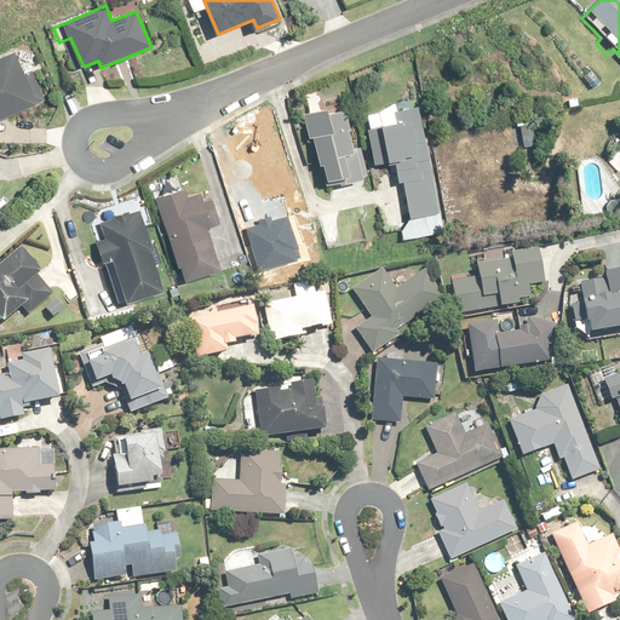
[(0,119),(45,101),(33,72),(26,75),(16,52),(0,58),(0,119)]
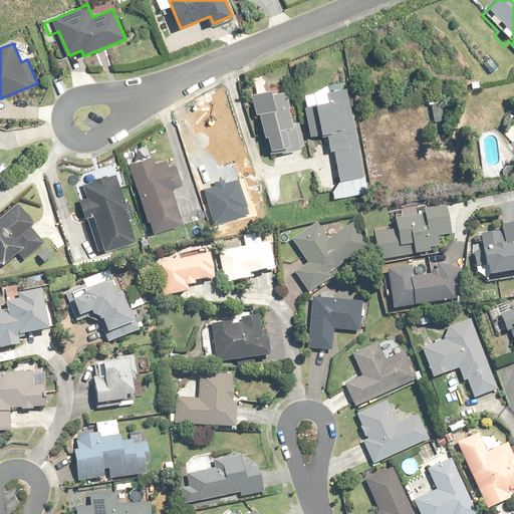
[(334,186),(333,182),(365,176),(347,87),(316,93),(318,105),(305,107),(311,138),(328,135),(329,144),(314,147),(323,189),(334,186)]
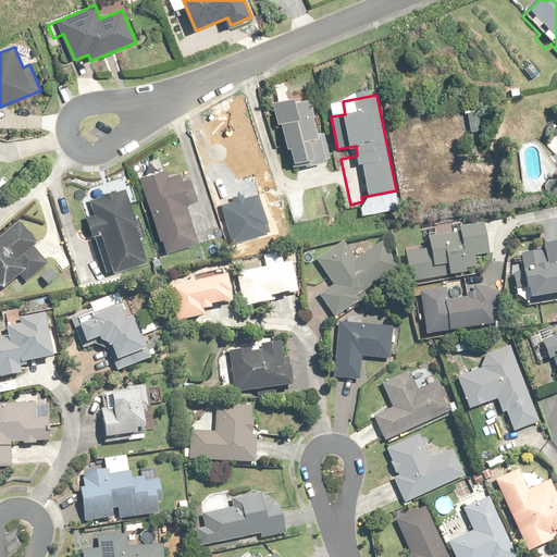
[(288,148),(292,147),(297,166),(325,160),(310,98),(295,102),(294,98),(273,103),(279,124),(283,123),(288,148)]
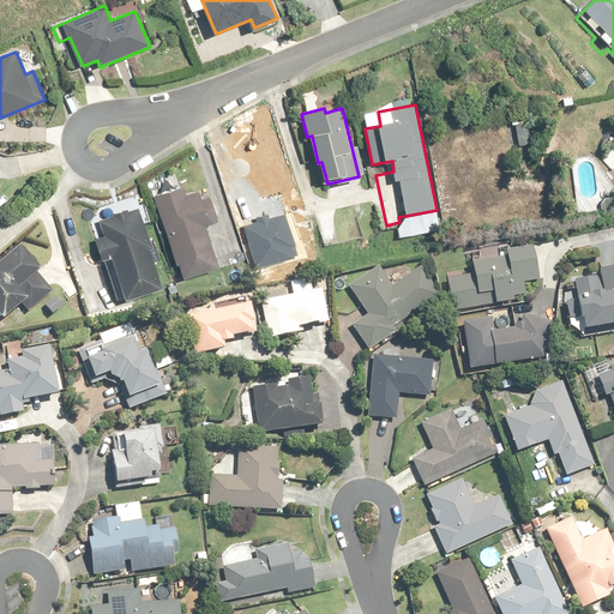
[(613,151),(603,162),(613,172),(613,151)]
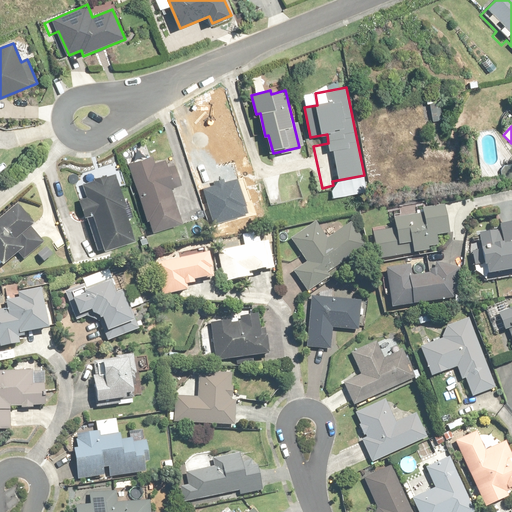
[(184,222),(172,189),(182,185),(175,164),(169,166),(166,160),(156,163),(153,156),(128,165),(153,233),(184,222)]
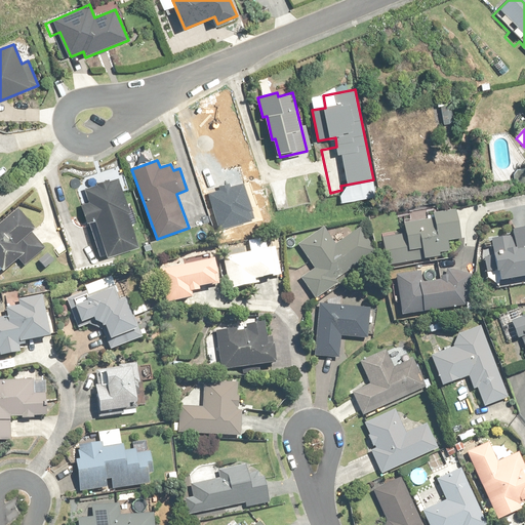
[(89,224),(90,224),(102,256),(108,254),(108,255),(139,245),(118,179),(111,182),(110,179),(97,184),(97,186),(86,190),(90,202),(82,204),(89,224)]
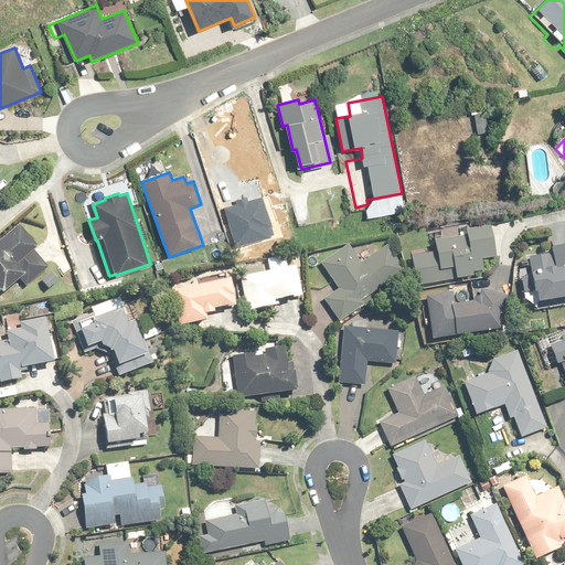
[(0,287),(7,296),(21,283),(27,289),(49,269),(35,254),(40,251),(20,227),(0,245),(0,287)]
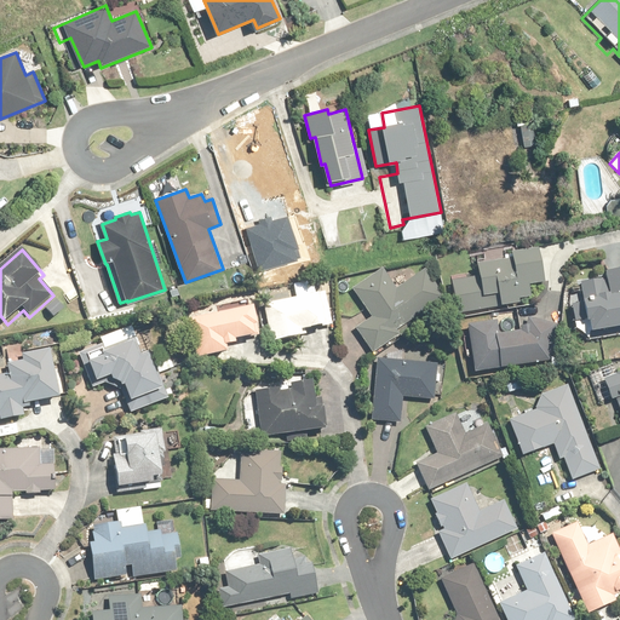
[(477,267),(480,276),(453,282),(459,316),(503,306),(533,300),(530,287),(545,283),(539,250),(512,254),(512,259),(477,267)]
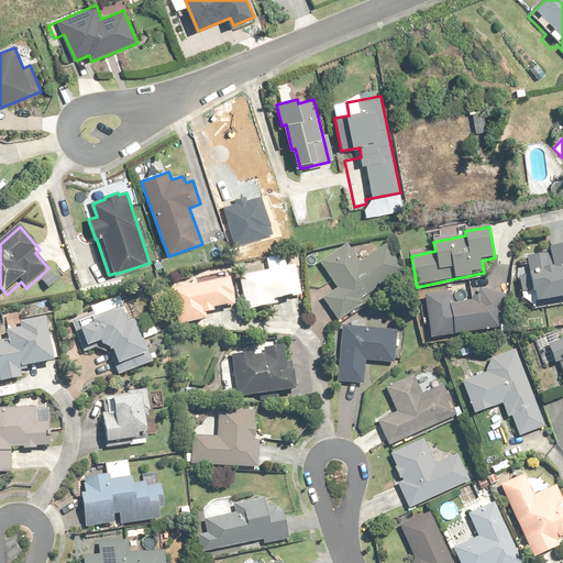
[(562,299),(562,244),(551,247),(552,254),(528,258),(531,275),(521,277),(526,306),(562,299)]
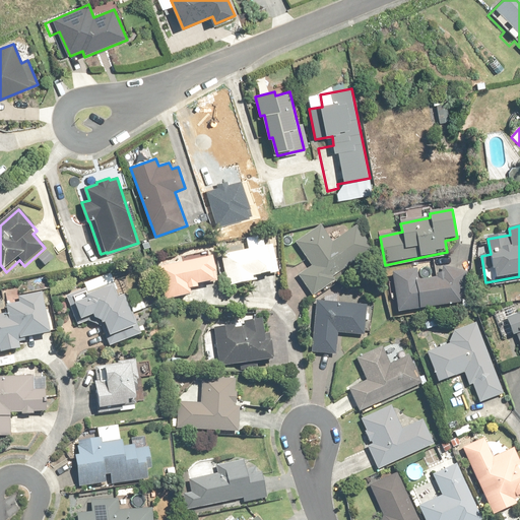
[(351,258),(355,263),(373,250),(355,226),(333,244),(320,226),(297,245),(314,266),(300,276),(315,296),(334,281),(329,275),(351,258)]
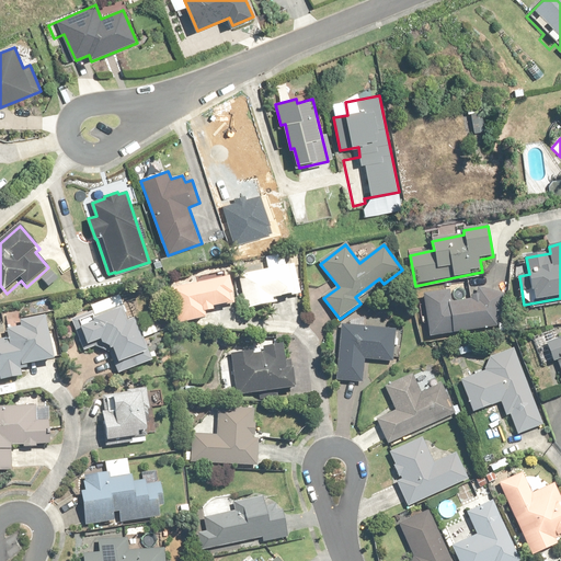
[(247,311),(274,306),(273,300),(300,295),(295,265),(288,266),(286,255),(267,259),(270,271),(240,275),(247,311)]
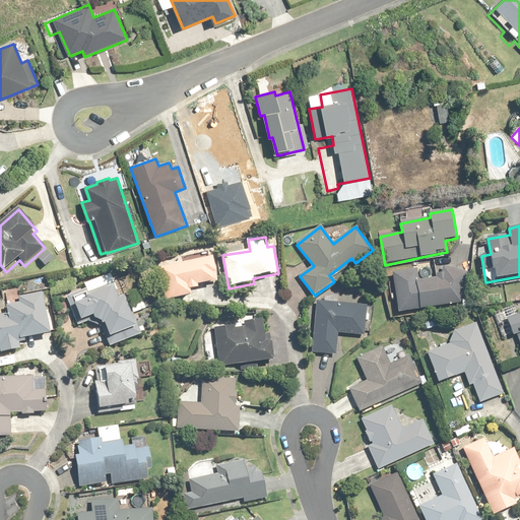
[(213,258),(203,260),(202,255),(169,261),(170,265),(159,267),(165,294),(167,302),(190,297),(199,295),(198,286),(218,283),(213,258)]
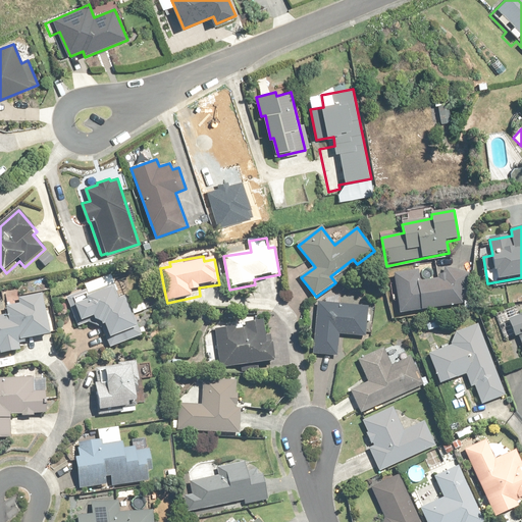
[(464,292),(466,280),(461,271),(447,269),(438,278),(422,281),(420,270),(394,275),(401,316),(453,306),(464,292)]
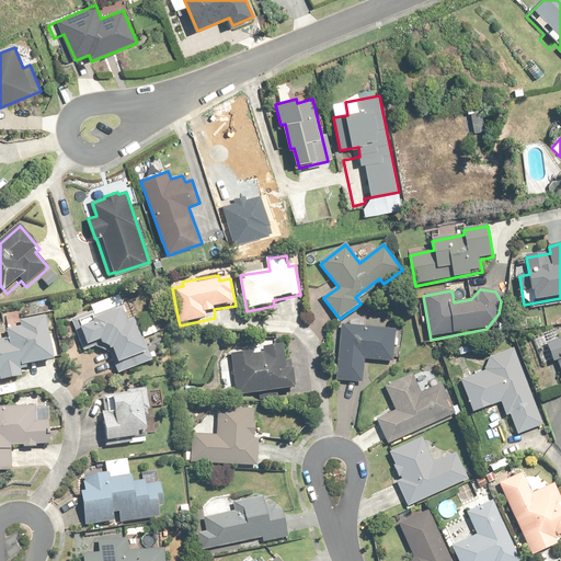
[(101,343),(103,347),(107,345),(111,354),(114,352),(119,366),(115,367),(117,375),(151,363),(136,319),(128,321),(119,297),(93,306),(95,312),(79,319),(89,347),(101,343)]
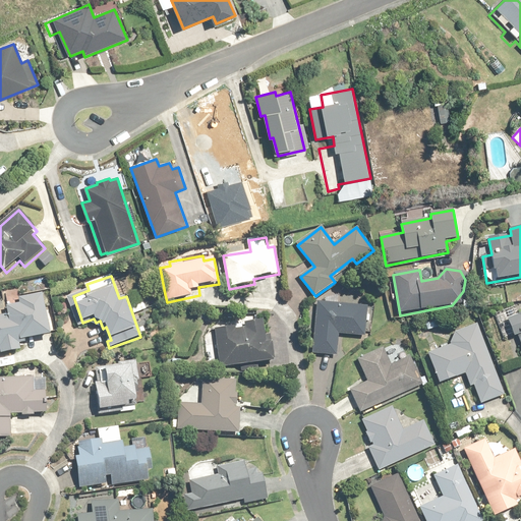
[(0,349),(1,356),(20,352),(19,343),(52,337),(44,294),(20,298),(19,294),(6,297),(9,315),(0,316),(0,349)]
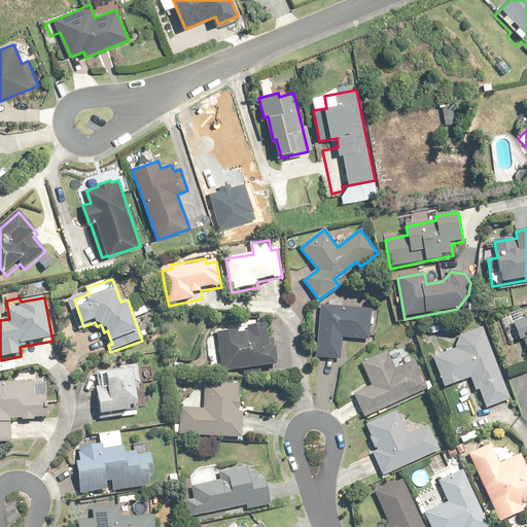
[(343,360),(344,339),(370,339),(370,317),(351,316),(351,309),(320,308),(319,359),(343,360)]
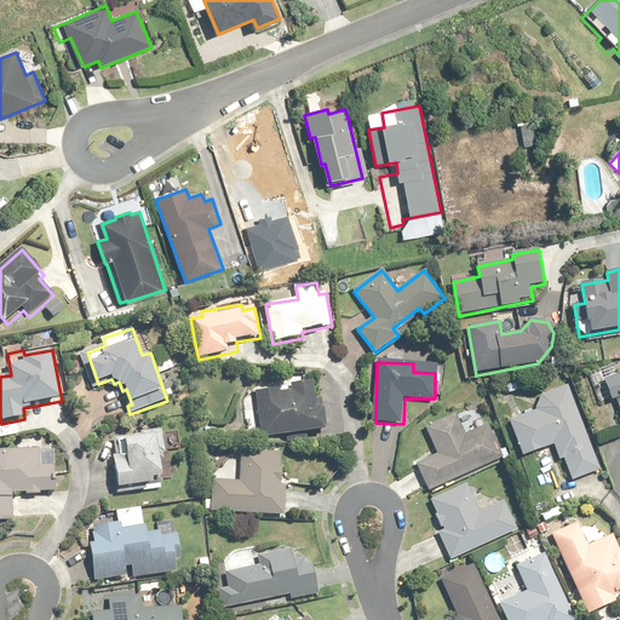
[(614,403),(604,407),(613,429),(619,425),(619,374),(616,375),(613,363),(589,372),(595,385),(606,380),(614,403)]
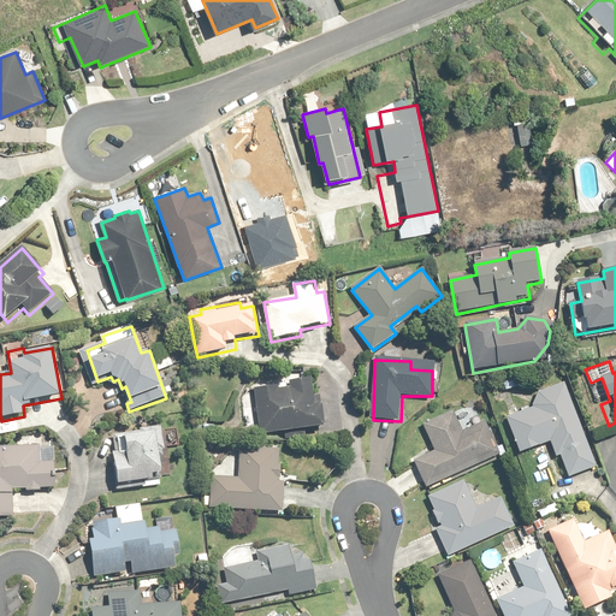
[(517,373),(503,379),(508,392),(522,386),(517,373)]
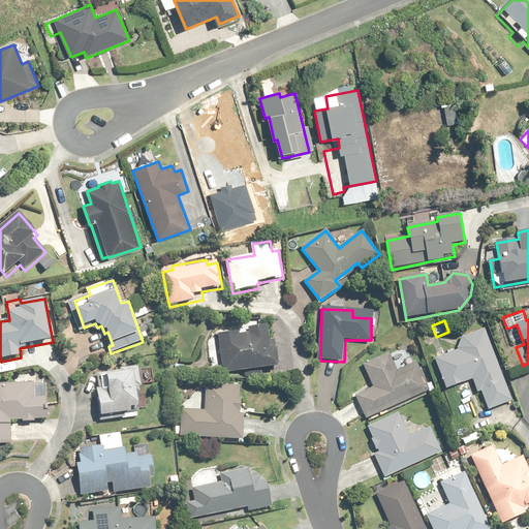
[(271,341),(269,325),(249,329),(250,333),(241,335),(240,332),(220,335),(226,373),(280,366),(276,340),(271,341)]
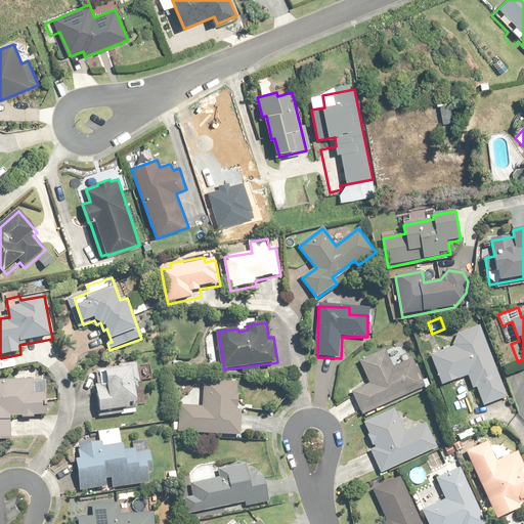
[(474,390),(477,389),(485,407),(510,397),(481,326),(459,335),(453,348),(431,357),(442,386),(468,376),(474,390)]
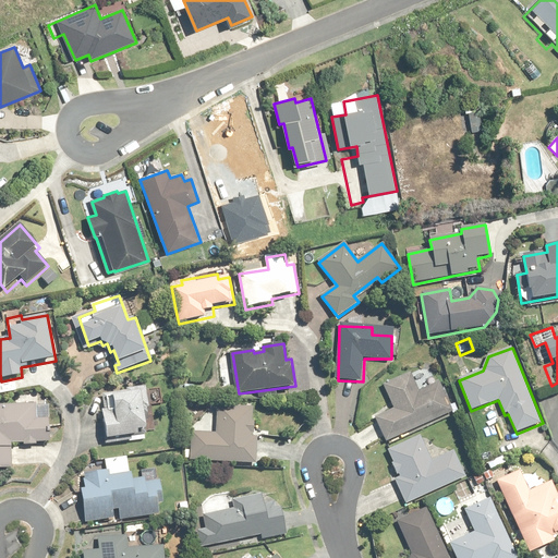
[(439,384),(420,392),(410,373),(385,385),(396,410),(376,419),(387,443),(452,412),(439,384)]
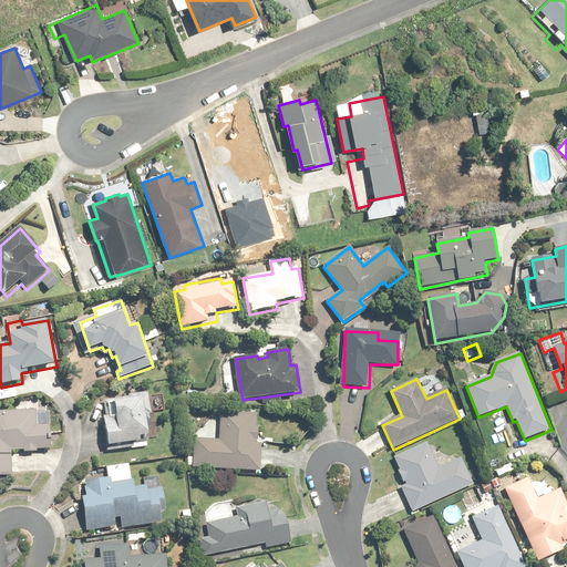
[(148,447),(145,412),(152,412),(151,395),(134,397),(134,401),(109,404),(111,419),(106,420),(110,447),(130,445),(130,450),(148,447)]
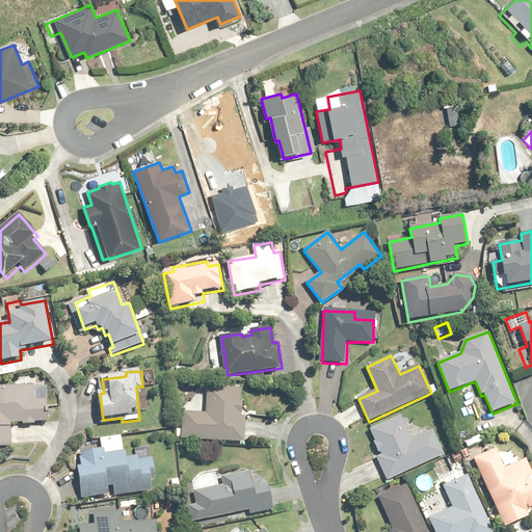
[(11,424),(24,423),(24,425),(34,425),(34,422),(48,422),(47,398),(34,398),(34,386),(0,387),(0,448),(12,449),(11,424)]
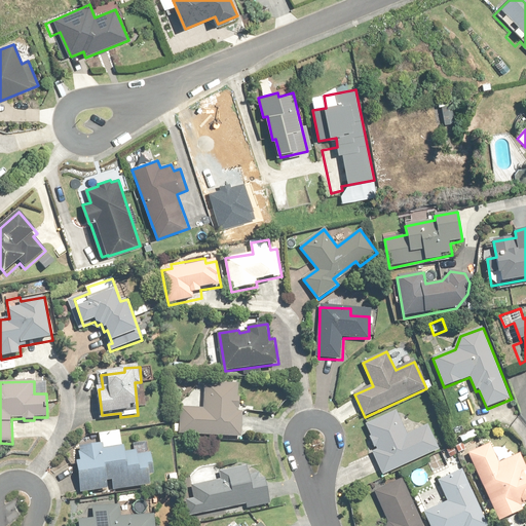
[(181,407),(180,425),(174,424),(173,431),(180,433),(180,434),(241,438),(243,410),(239,410),(239,399),(238,398),(239,384),(205,382),(204,408),(181,407)]
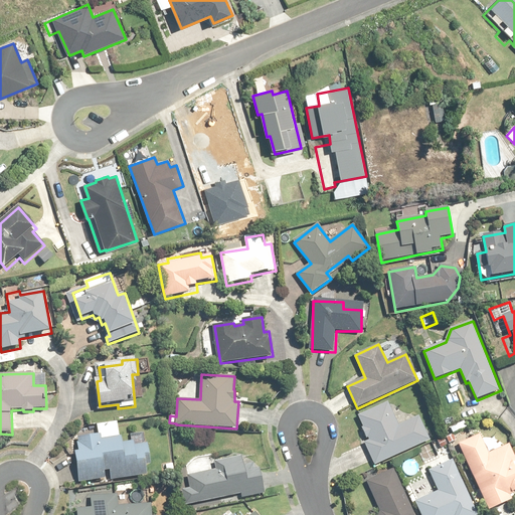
[(363,426),(362,427),(368,442),(365,443),(375,465),(431,441),(420,416),(399,425),(389,402),(359,415),(363,426)]
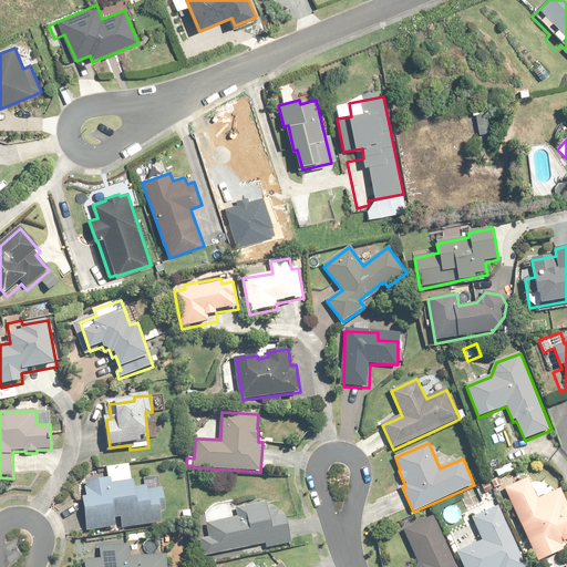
[(100,482),(86,483),(88,498),(84,498),(86,531),(162,524),(161,508),(166,507),(164,490),(160,490),(158,478),(144,480),(145,488),(136,488),(135,482),(132,482),(131,465),(109,466),(110,478),(100,480),(100,482)]
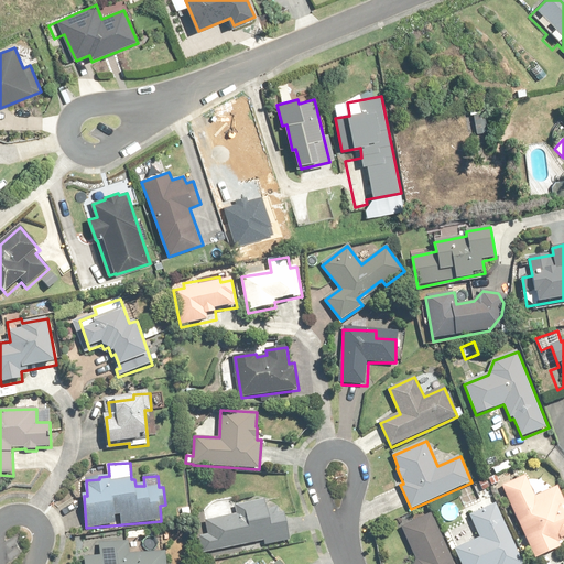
[(563,498),(559,487),(535,497),(527,477),(503,488),(537,561),(560,550),(556,543),(563,539),(563,498)]
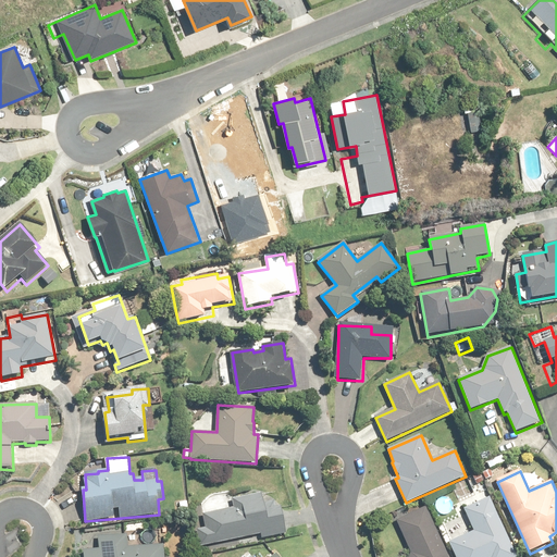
[(281,508),(265,510),(262,495),(233,500),(235,508),(203,515),(207,528),(197,530),(200,546),(261,533),(262,539),(286,533),(281,508)]
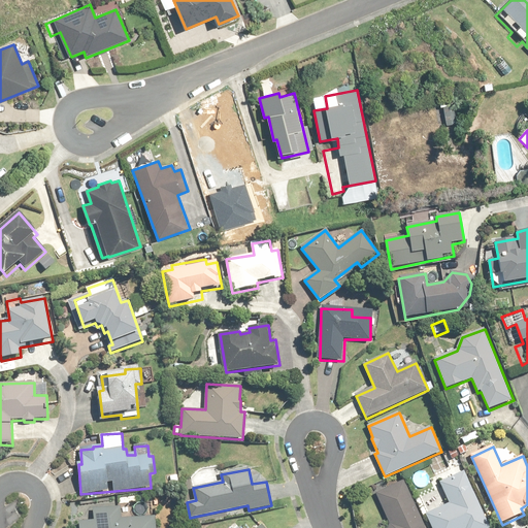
[(489,527),(490,527),(464,472),(440,484),(450,503),(426,515),(431,527),(489,527)]
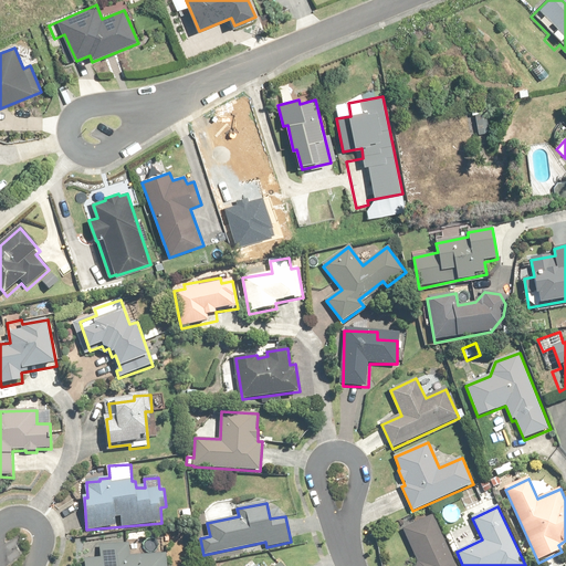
[(456,565),(433,515),(404,528),(418,562),(416,565),(456,565)]
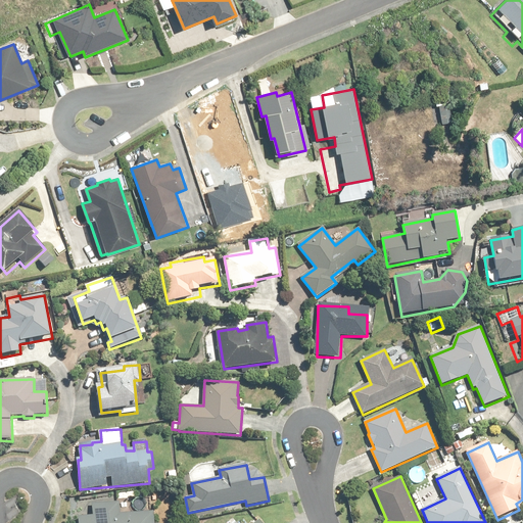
[(154,522),(154,512),(120,513),(119,503),(93,504),(93,518),(80,518),(80,522),(154,522)]
